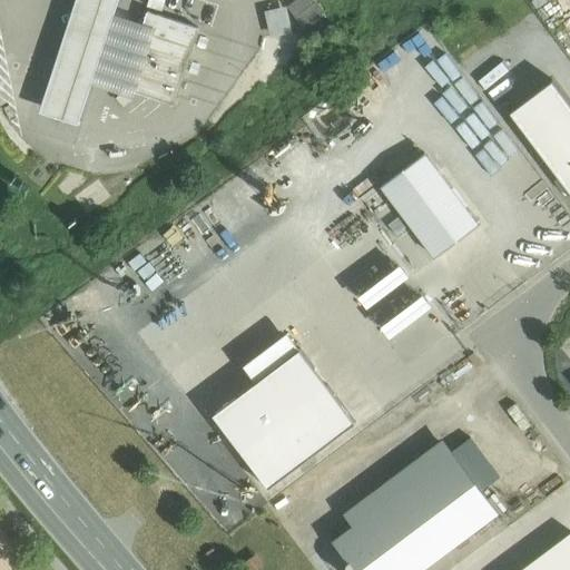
[(127,75),(144,22),(116,13),(119,0),(74,0),(38,111),(80,124),(92,85),(134,98),(136,91),(127,75)]
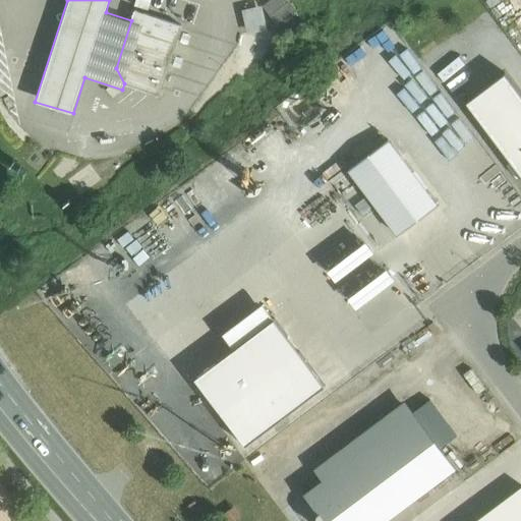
[(288,0),(270,0),(263,6),(270,15),(289,1),(288,0)]
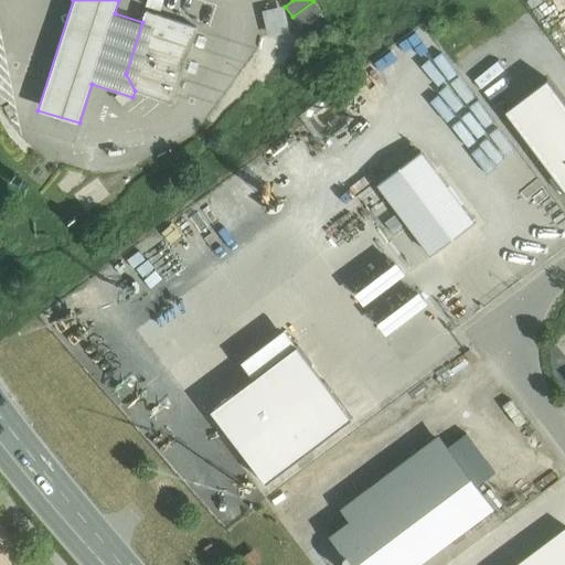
[(313,1),(292,17),(300,27),(321,11),(313,1)]
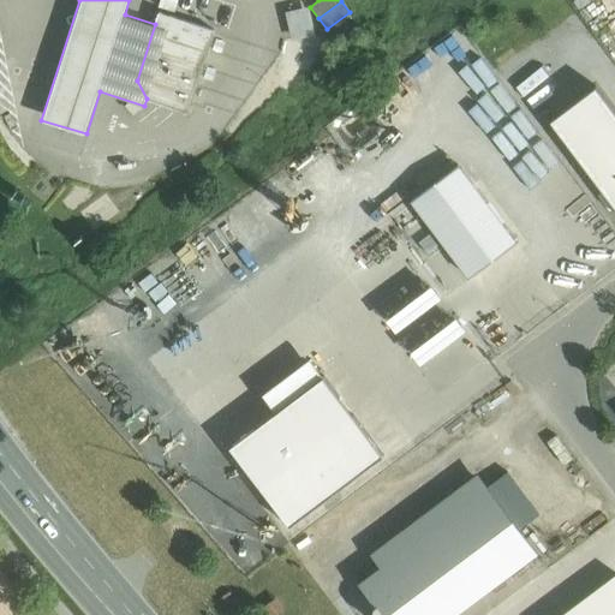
[(215,30),(159,12),(157,13),(159,15),(155,24),(137,81),(147,99),(187,112),(187,113),(189,113),(215,30)]
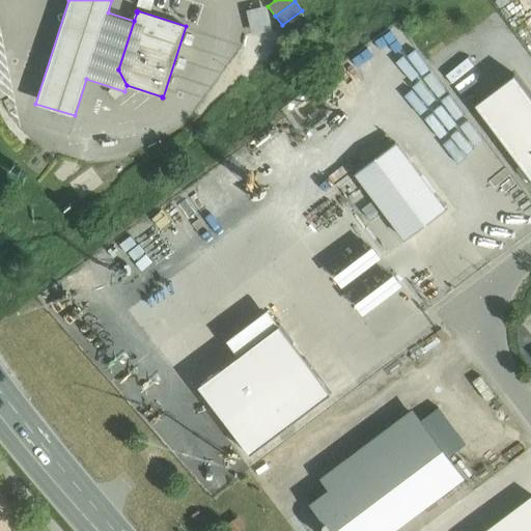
[(530,95),(514,74),(475,103),(530,175),(530,95)]
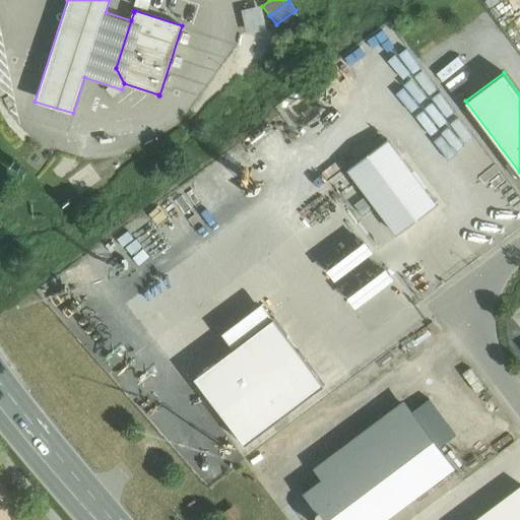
[(436,204),(386,139),(346,169),(396,234),(436,204)]
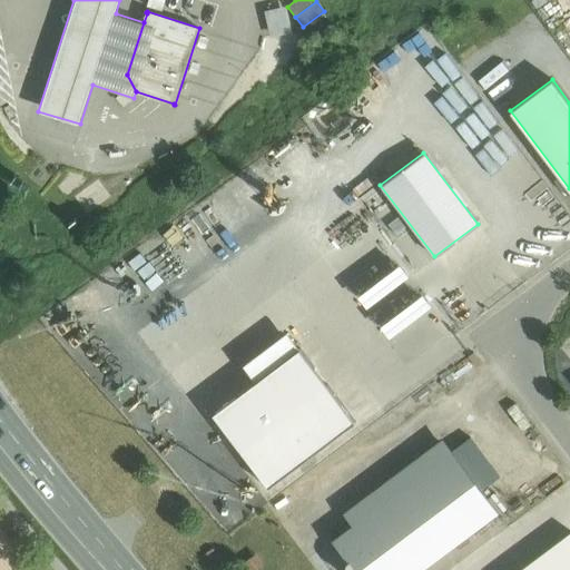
[(245,364),(257,381),(303,349),(291,332),(245,364)]
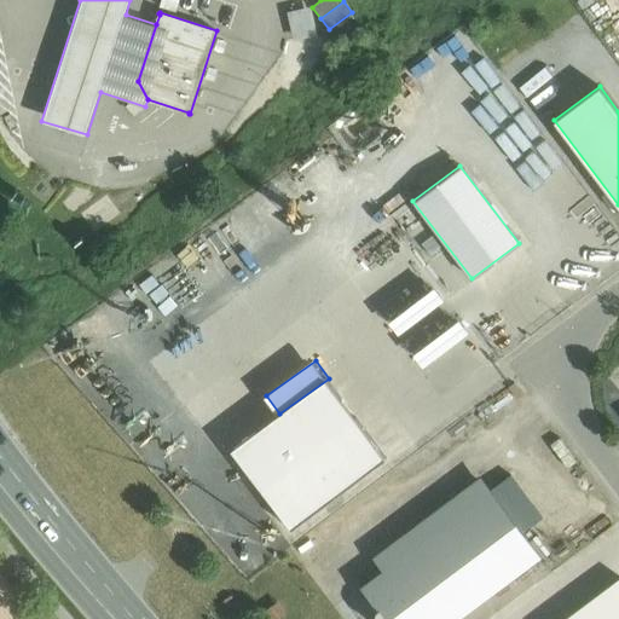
[(279,414),(232,446),(290,527),(386,461),(329,379),(279,414)]
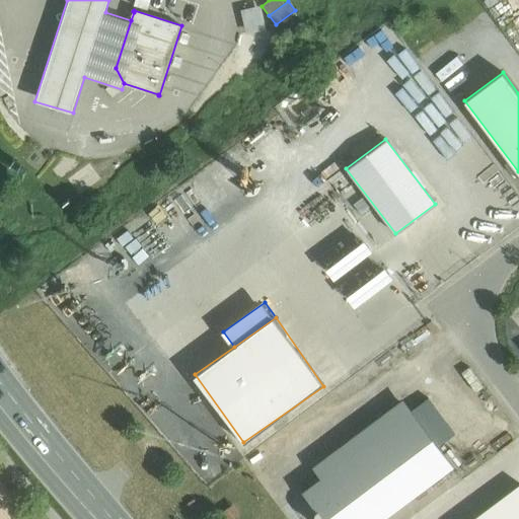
[(382,518),(454,466),(412,410),(303,493),(316,511),(315,512),(313,516),(313,518),(382,518)]
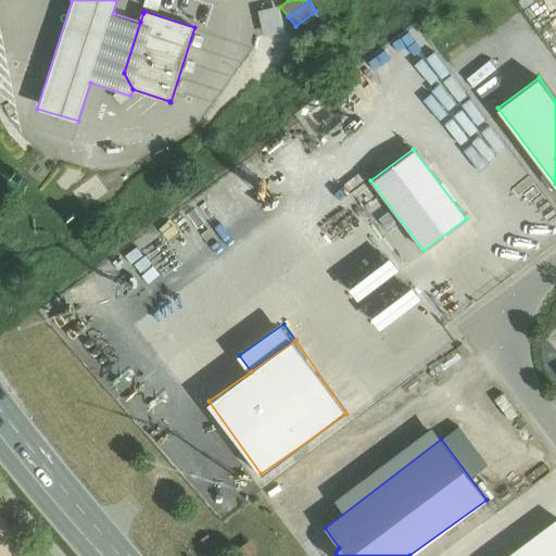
[(555,555),(555,520),(506,555),(555,555)]
